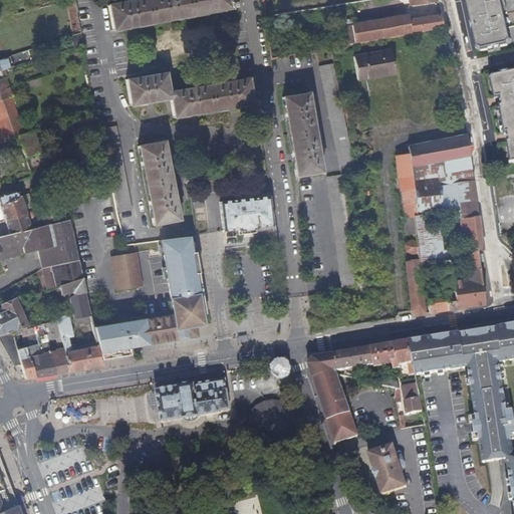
[(81,34),(74,0),(70,0),(67,1),(73,36),(81,34)]
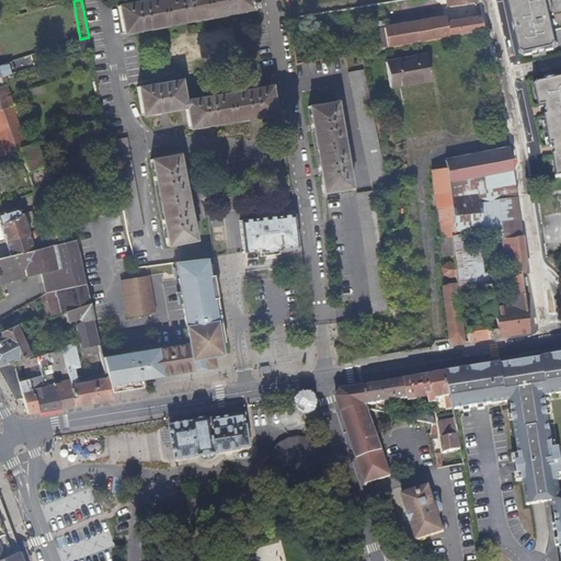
[(122,35),(253,10),(256,9),(255,3),(251,3),(250,0),(148,0),(144,1),(142,0),(135,0),(136,2),(117,6),(122,35)]
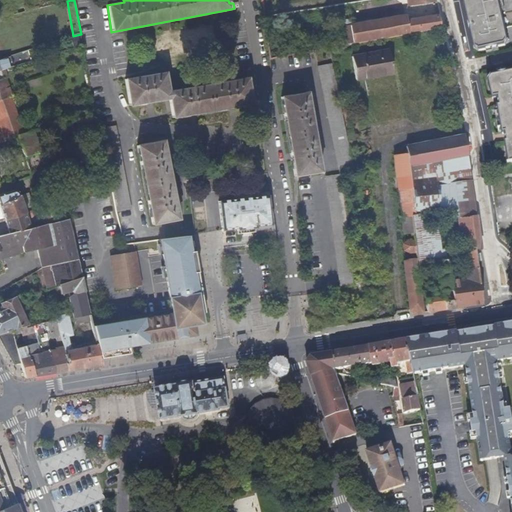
[(506,29),(498,0),(463,0),(469,23),(474,22),(476,30),(470,31),(474,49),(479,52),(505,46),(509,41),(506,29)]
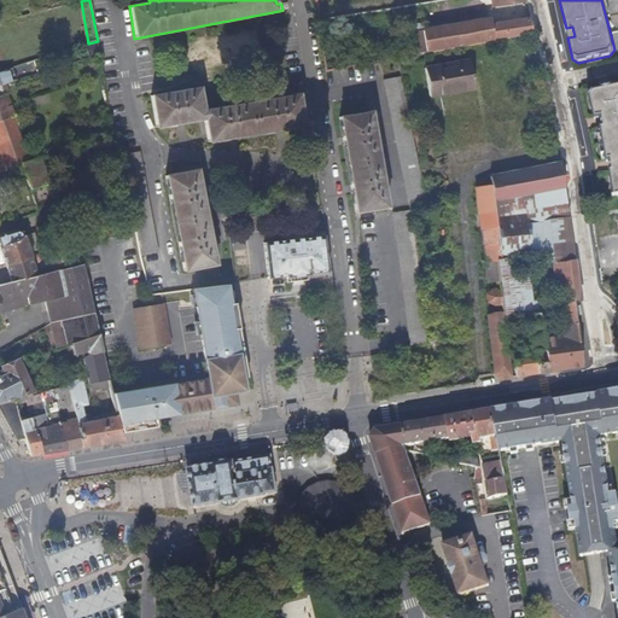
[(617,0),(601,0),(611,35),(617,33),(617,0)]
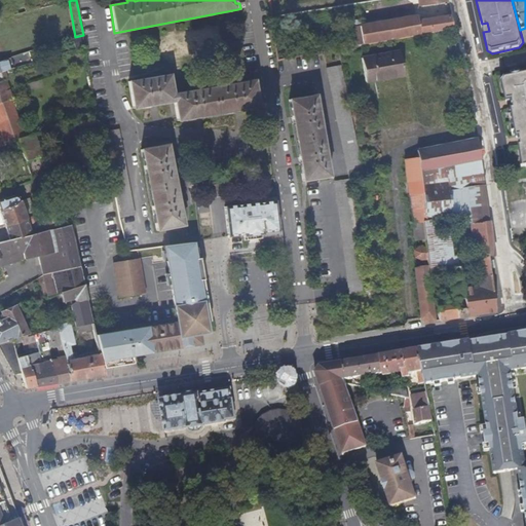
[(392,21),(361,26),(360,26),(352,27),(346,28),(349,46),(363,45),(397,39),(420,35),(452,30),(449,15),(418,21),(417,15),(392,21)]
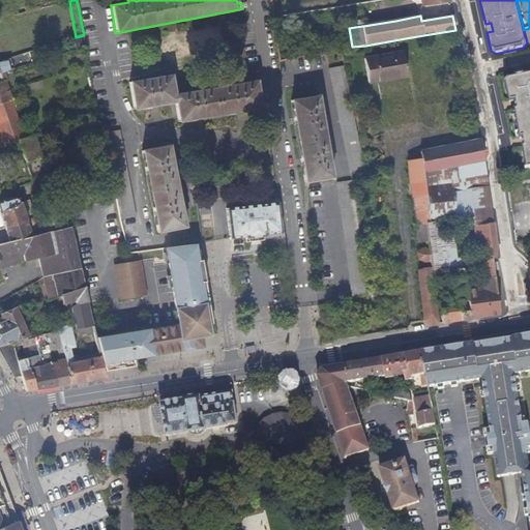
[(408,77),(403,52),(364,59),(369,83),(408,77)]
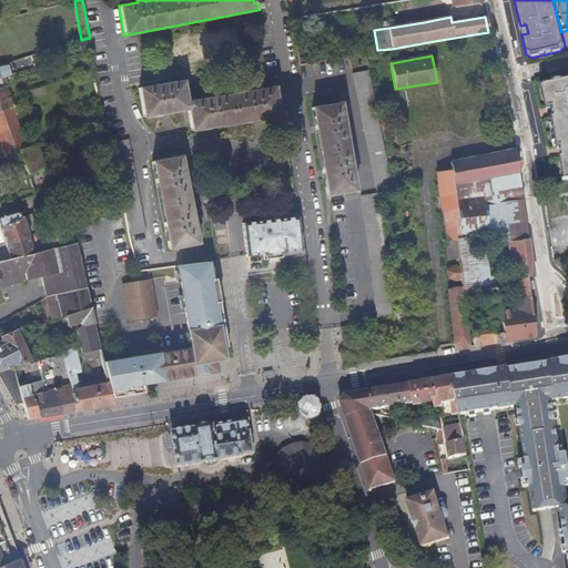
[(7,77),(14,74),(11,63),(0,67),(0,79),(1,79),(7,77)]
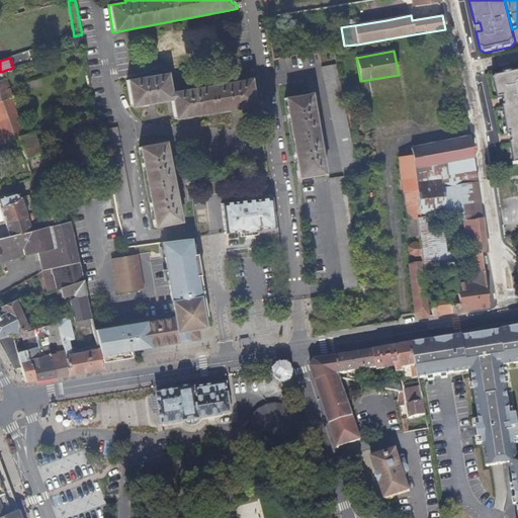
[(336,65),(322,68),(342,171),(357,168),(336,65)]
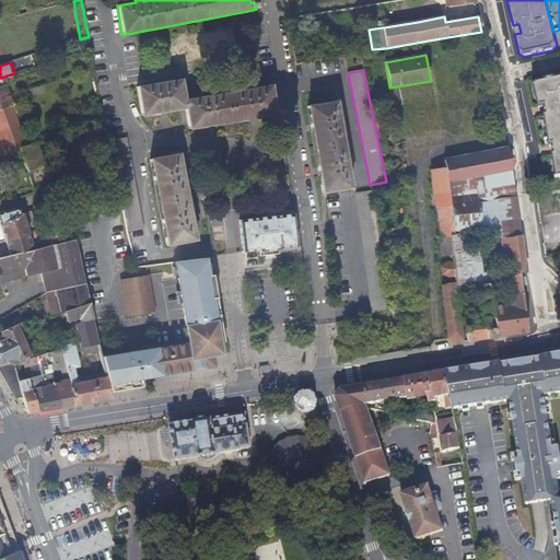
[(559,78),(538,83),(535,88),(539,109),(546,107),(548,115),(545,115),(550,148),(553,147),(555,147),(556,153),(555,154),(552,154),(557,179),(559,178),(559,78)]
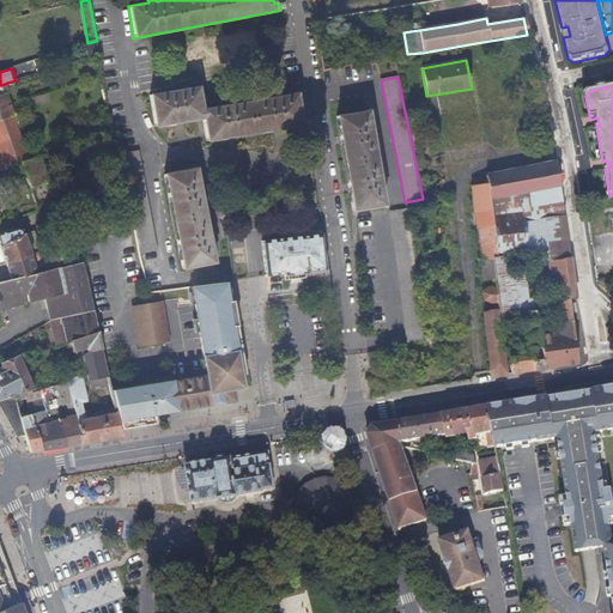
[(302,126),(297,93),(201,109),(198,87),(150,95),(155,127),(202,119),(207,141),(302,126)]
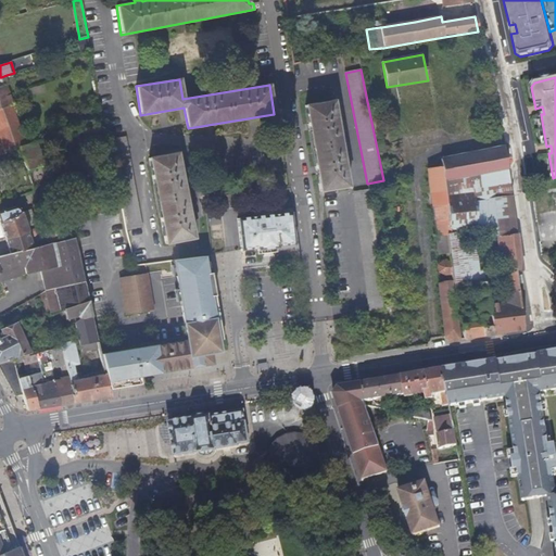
[(3,153),(19,148),(25,146),(22,133),(12,106),(14,106),(7,85),(3,86),(0,87),(0,154),(4,153),(3,153)]
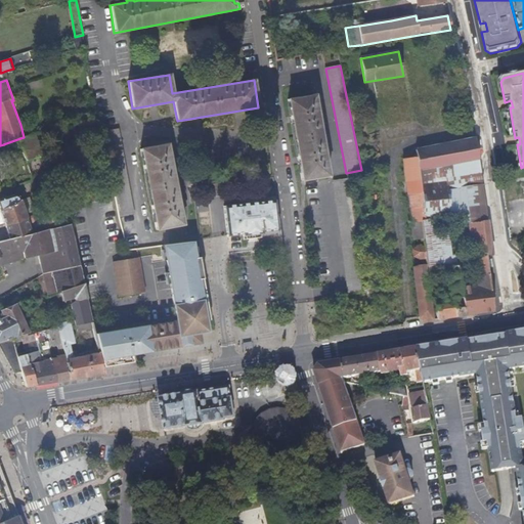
[(329,176),(314,95),(288,99),(302,181),(329,176)]
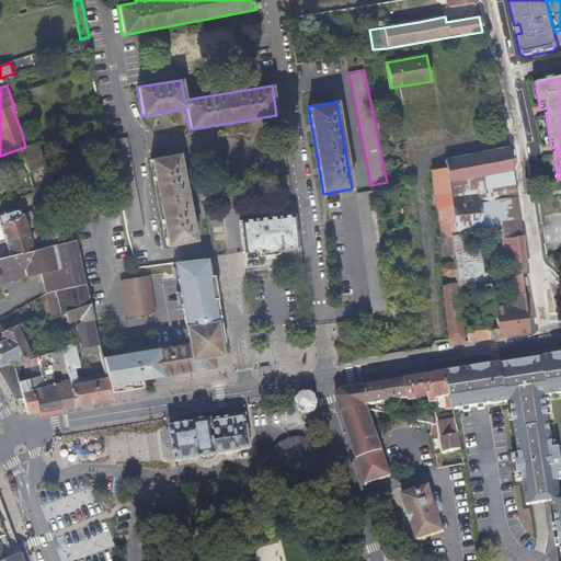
[(45,169),(41,156),(36,144),(25,147),(19,149),(23,159),(26,167),(27,173),(45,169)]
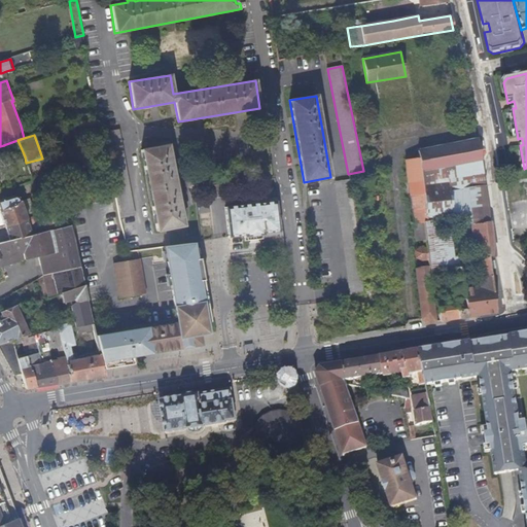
[(481,160),(478,138),(444,144),(418,149),(419,157),(421,171),(480,161),(481,160)]
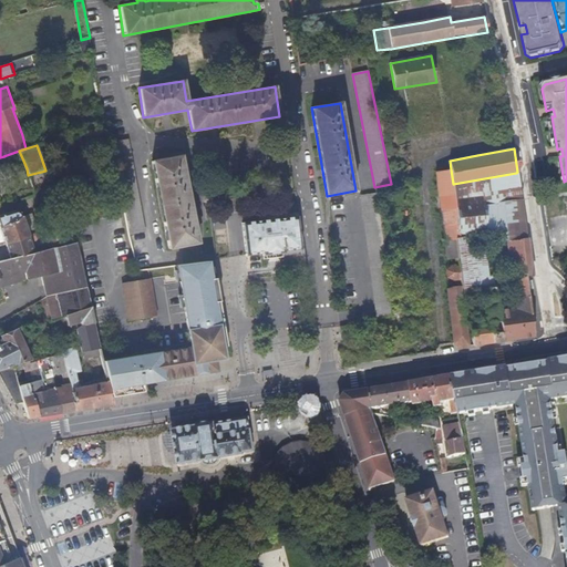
[(193,218),(186,182),(192,181),(191,173),(184,174),(181,156),(152,162),(168,249),(198,244),(195,225),(200,224),(198,217),(193,218)]
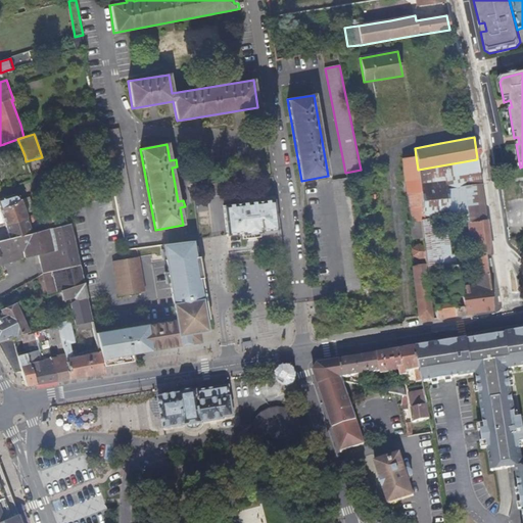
[(424,219),(420,184),(418,170),(416,156),(401,158),(406,195),(408,194),(411,222),(410,223),(412,240),(423,238),(421,221),(424,221),(424,219)]
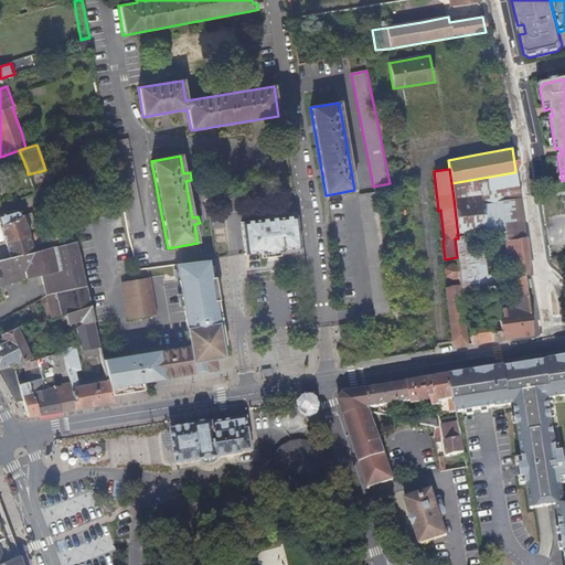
[(391,315),(375,192),(360,194),(375,317),(391,315)]
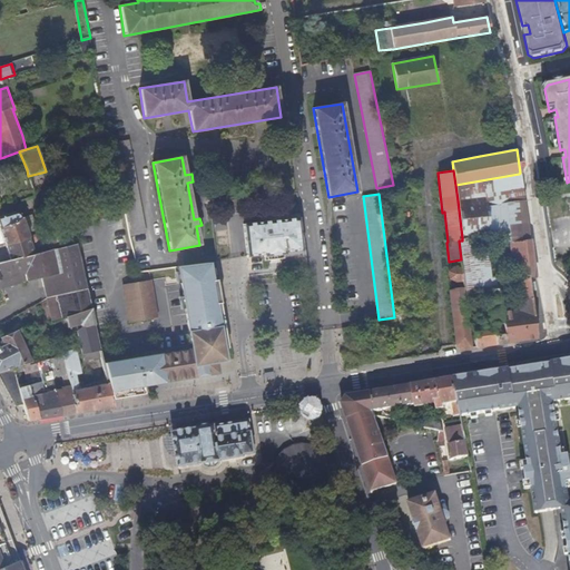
[(28,233),(22,218),(21,218),(20,214),(17,212),(0,216),(0,231),(6,245),(29,237),(28,233)]
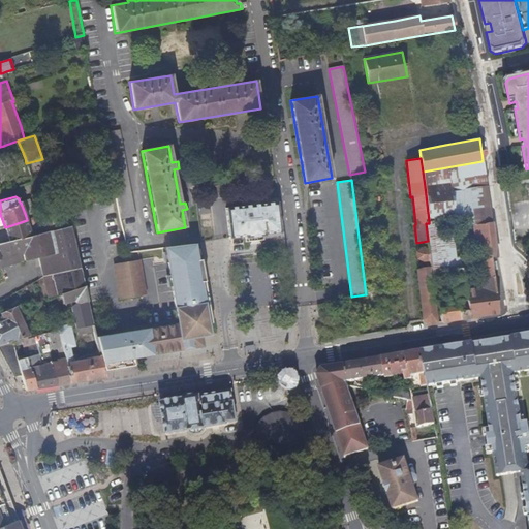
[(34,214),(30,199),(21,203),(26,216),(34,214)]
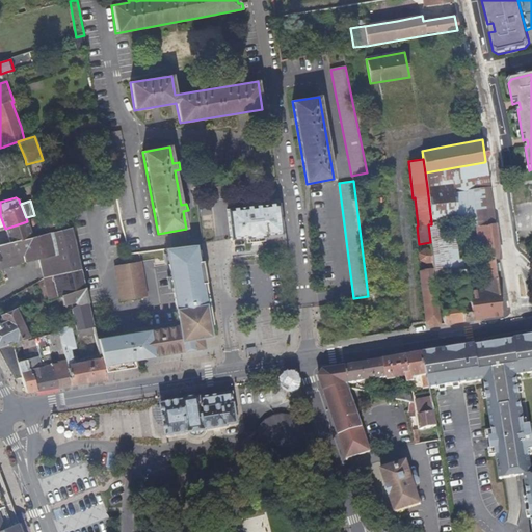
[(283,234),(278,204),(228,209),(231,240),(246,238),(247,240),(266,238),(266,236),(283,234)]
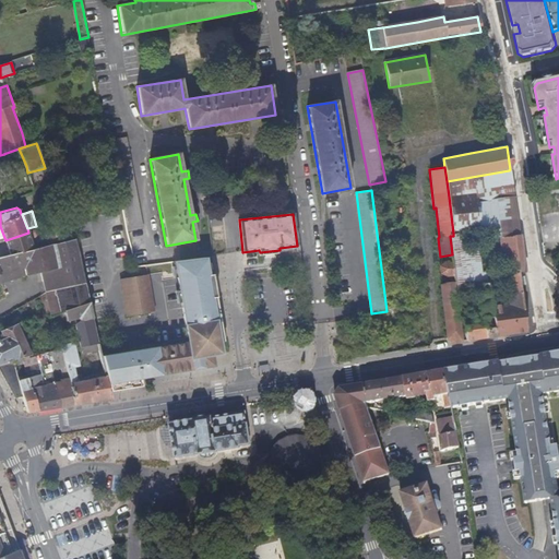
[(84,284),(74,239),(72,240),(68,219),(30,233),(28,233),(6,240),(10,256),(0,257),(0,283),(26,275),(42,271),(46,292),(84,284)]
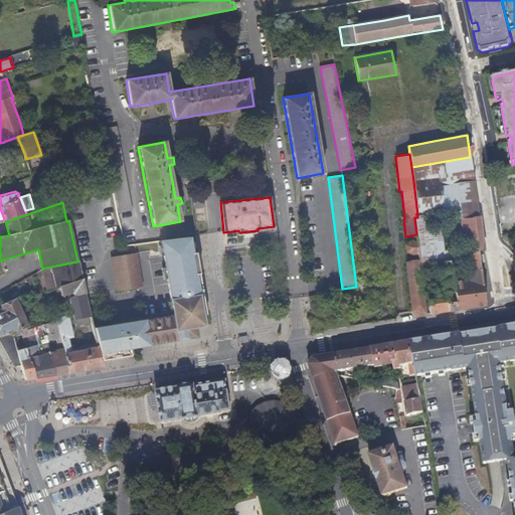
[(189,237),(161,240),(173,315),(94,328),(98,345),(102,361),(107,360),(117,358),(131,356),(129,349),(197,338),(195,326),(202,325),(200,315),(205,315),(196,252),(191,253),(189,237)]
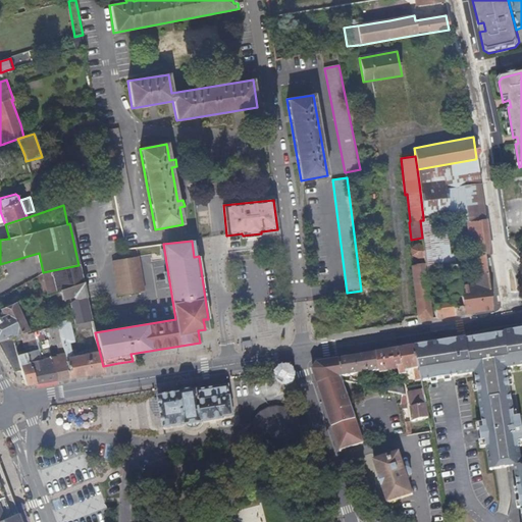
[(424,258),(423,243),(416,244),(410,249),(411,256),(418,259),(424,258)]
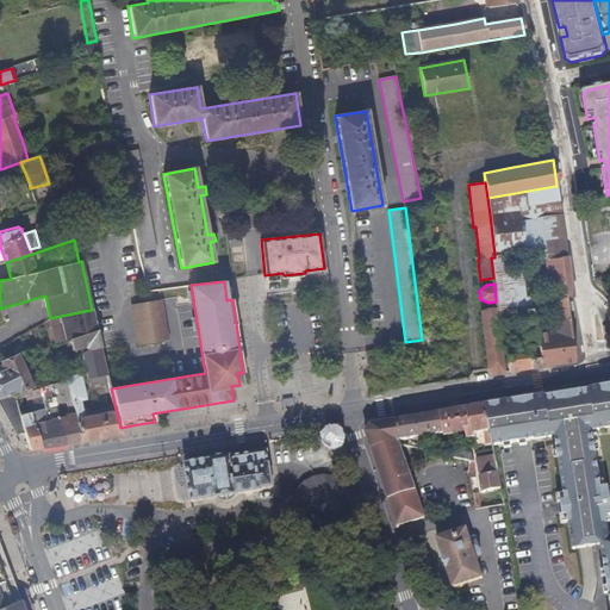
[(161,299),(132,304),(139,344),(168,341),(161,299)]
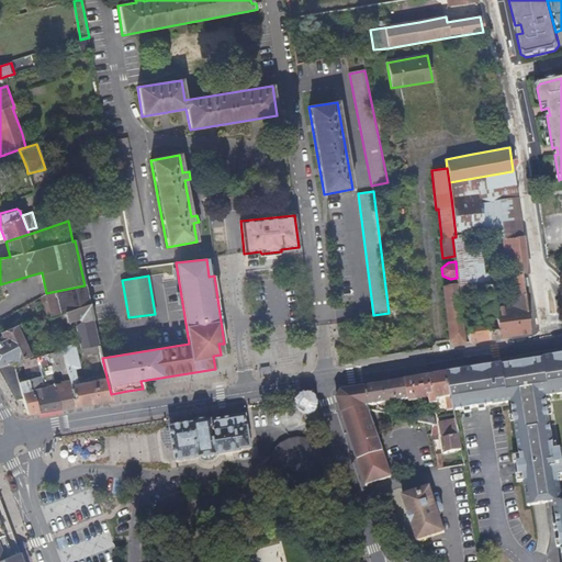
[(459,292),(458,283),(442,285),(444,288),(450,341),(456,345),(465,344),(462,319),(459,292)]
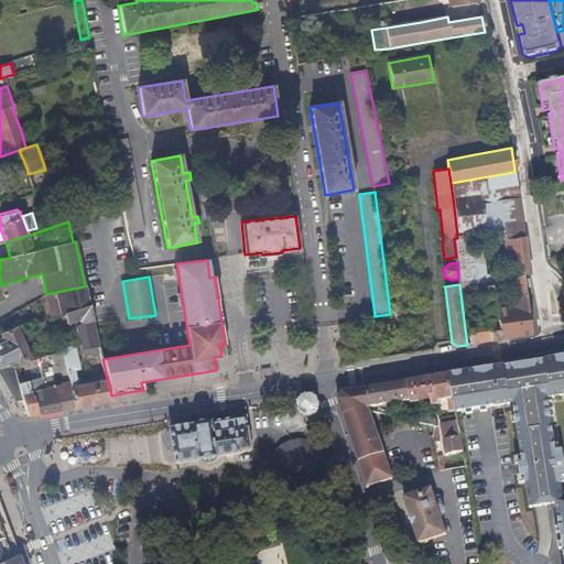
[(89,305),(85,286),(46,294),(52,320),(61,316),(65,315),(64,314),(89,305)]
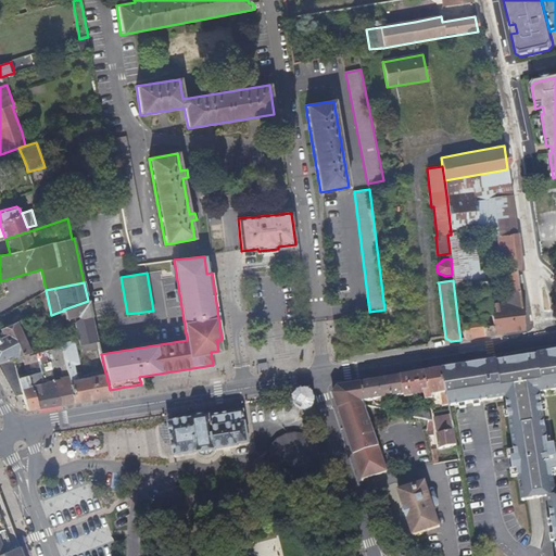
[(98,342),(88,301),(63,310),(64,311),(66,319),(74,318),(79,346),(80,346),(97,342),(98,342)]
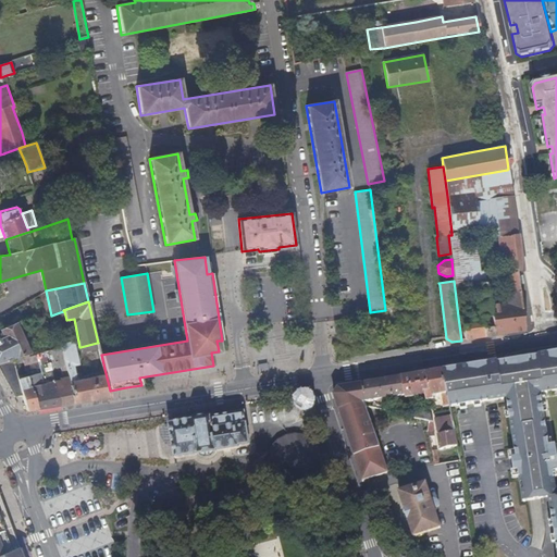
[(350,332),(348,319),(334,321),(336,334),(350,332)]
